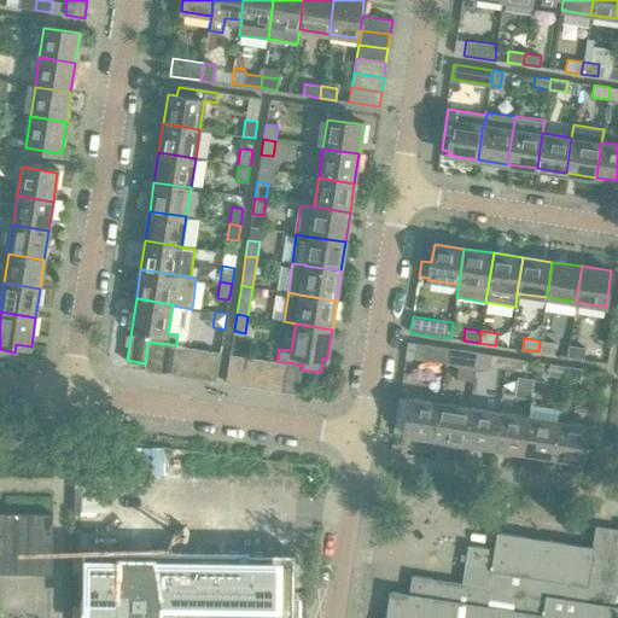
[(540,340),(538,351),(554,354),(557,343),(540,340)]
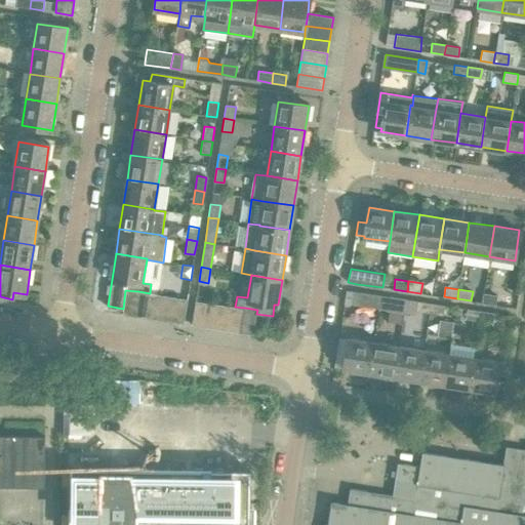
[(484,289),(482,301),(499,305),(500,292),(484,289)]
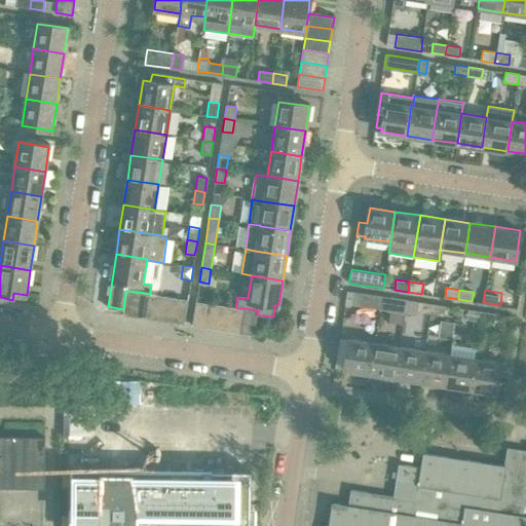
[(135,316),(139,292),(125,291),(123,309),(122,314),(135,316)]
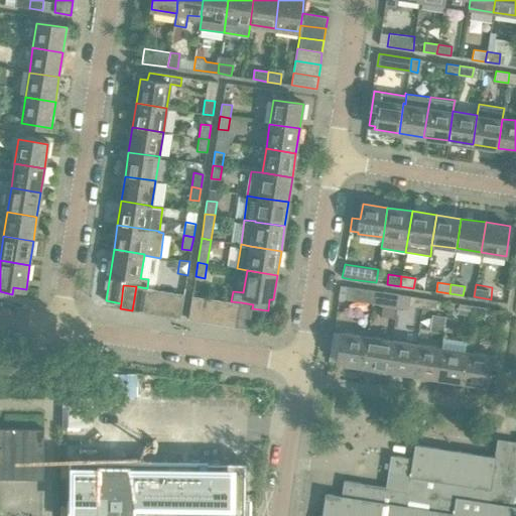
[(148,288),(147,288),(136,286),(132,310),(144,312),(148,288)]
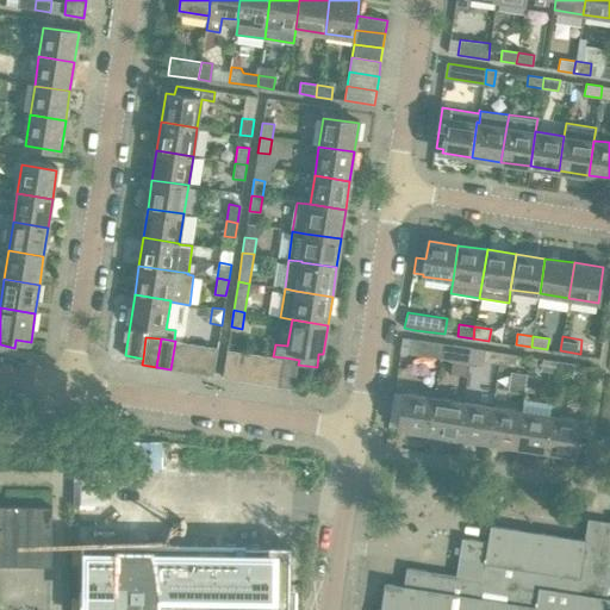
[(414,338),(411,353),(441,358),(443,342),(414,338)]
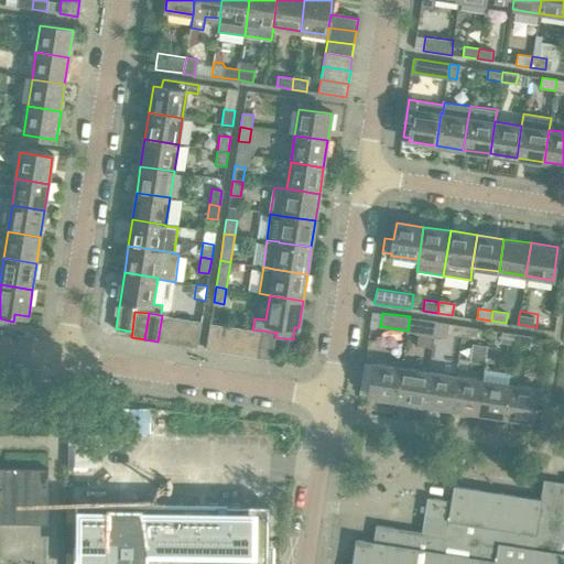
[(171,343),(175,317),(162,315),(158,342),(171,343)]
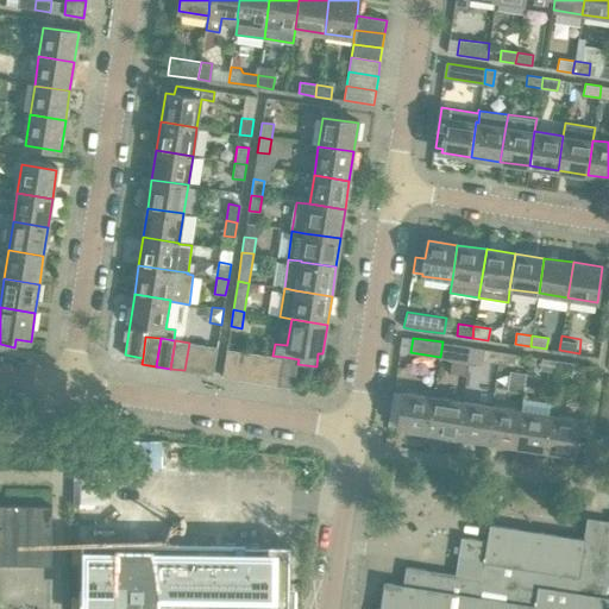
[(443,341),(440,357),(469,362),(471,346),(453,343),(443,341)]
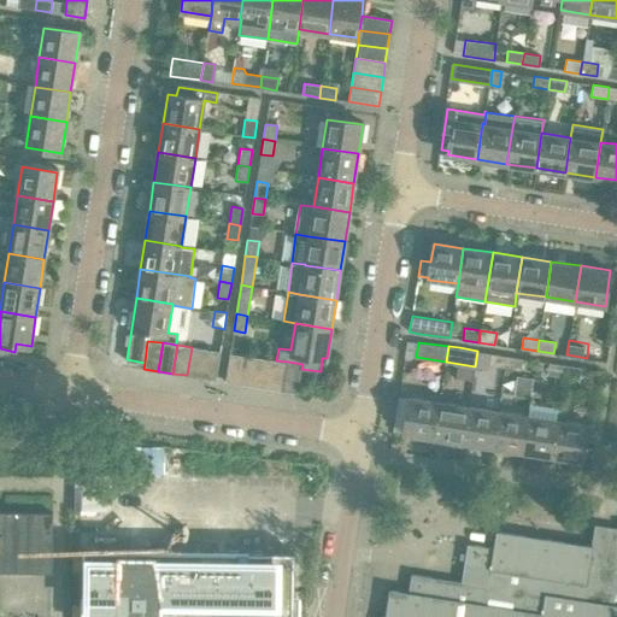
[(201,377),(206,350),(192,347),(187,375),(201,377)]
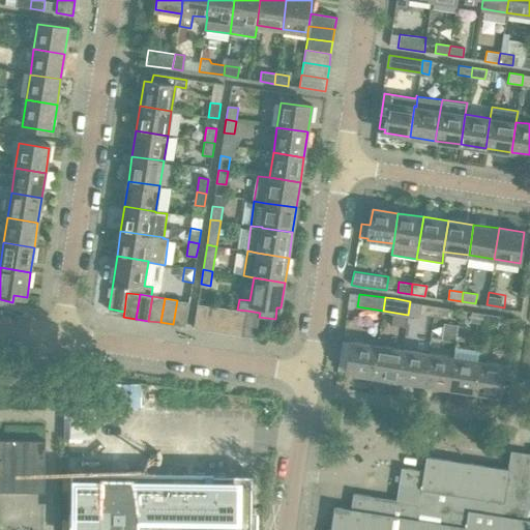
[(177,300),(173,324),(185,326),(189,302),(177,300)]
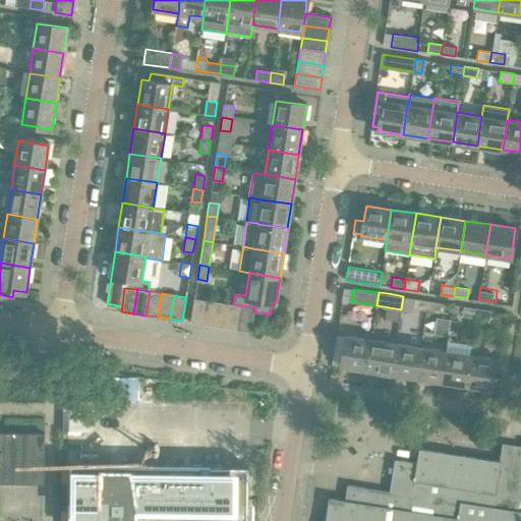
[(426,310),(427,300),(414,297),(413,308),(426,310)]
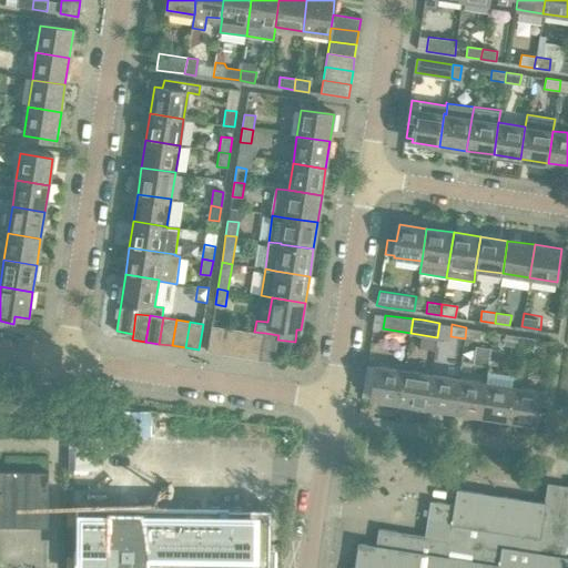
[(212,325),(208,351),(221,353),(225,327),(212,325)]
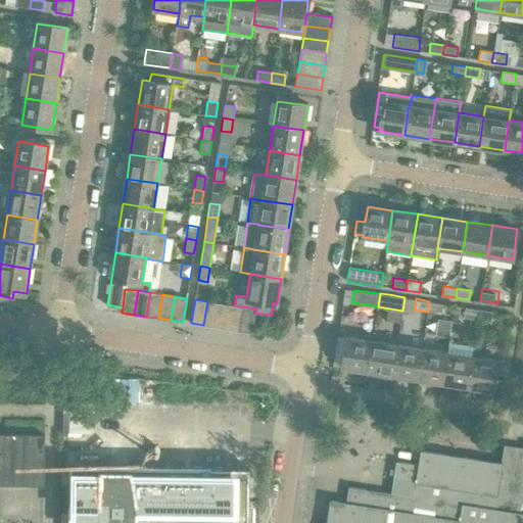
[(207,301),(203,325),(216,327),(220,303),(207,301)]
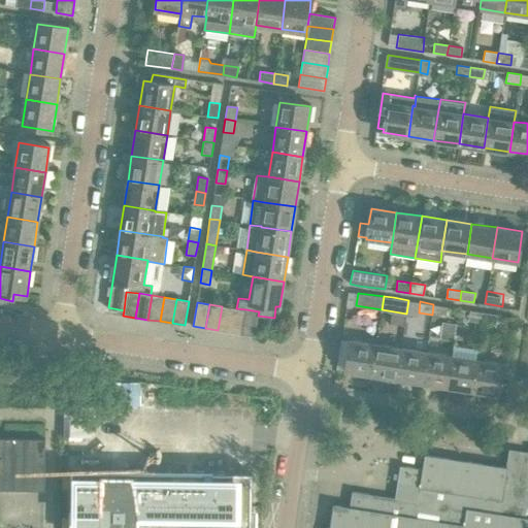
[(433,304),(432,315),(446,317),(448,306),(433,304)]
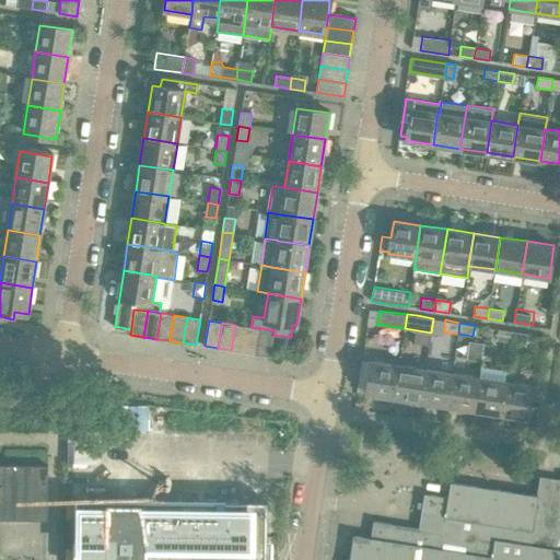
[(235,325),(231,350),(244,352),(248,327),(235,325)]
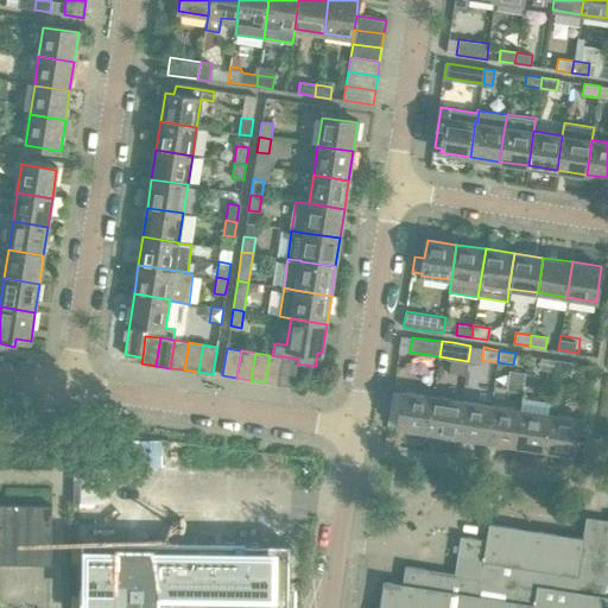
[(270,355),(265,382),(279,385),(284,356),(272,355),(270,355)]
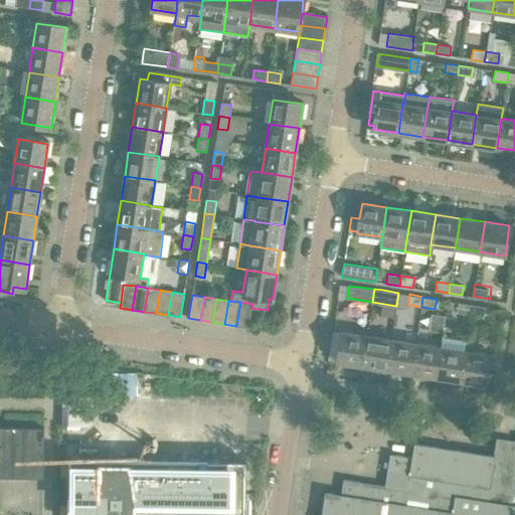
[(240,302),(236,326),(248,328),(251,308),(252,304),(240,302)]
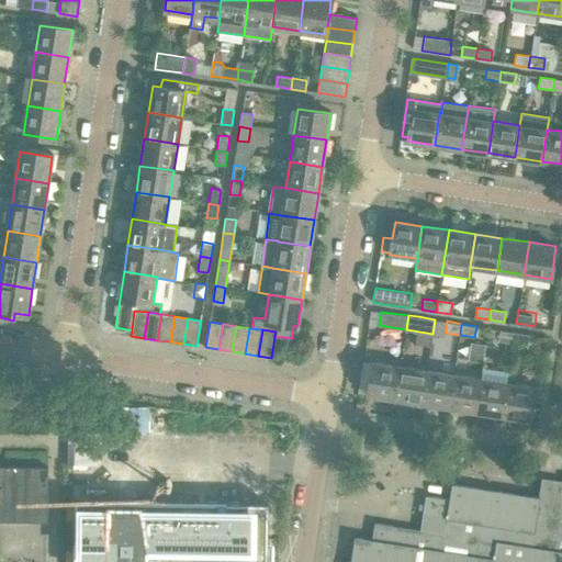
[(514,344),(515,332),(501,329),(498,341),(514,344)]
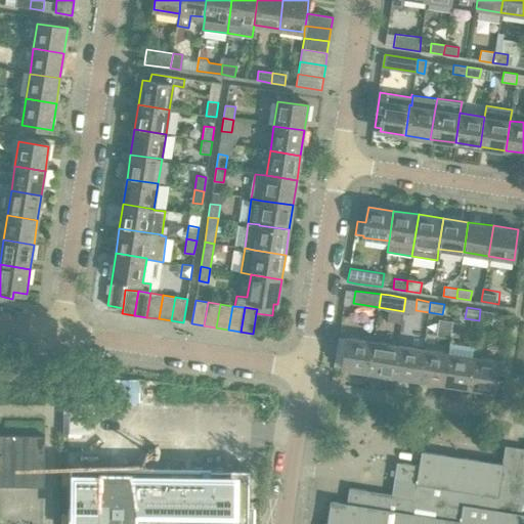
[(480,309),(479,320),(492,321),(493,311),(480,309)]
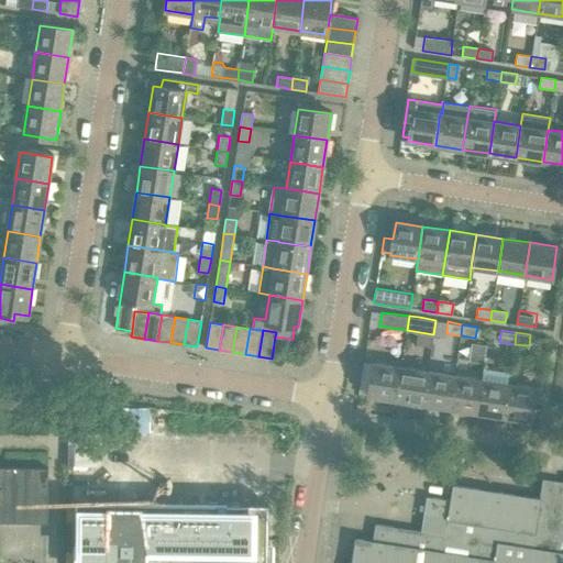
[(396,398),(400,366),(373,362),(368,395),(396,398)]
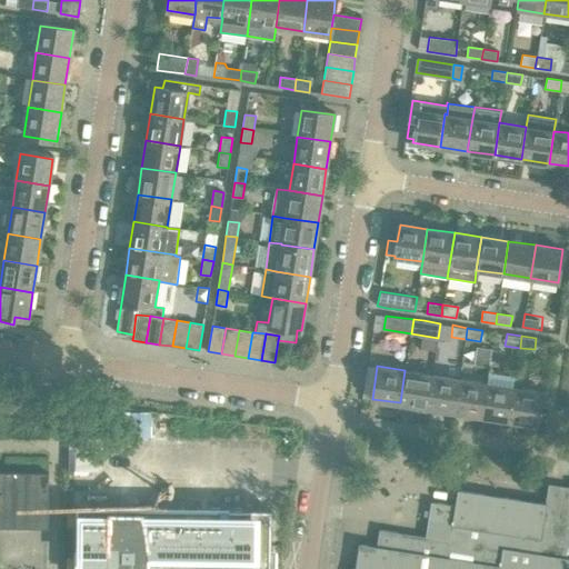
[(427,407),(432,375),(405,370),(400,402),(427,407)]
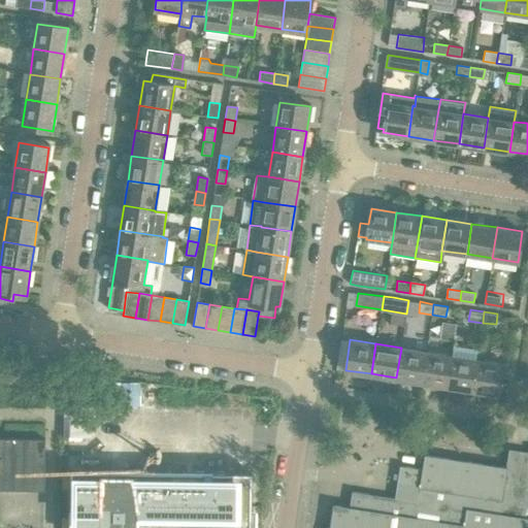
[(422,382),(426,351),(401,348),(396,377),(422,382)]
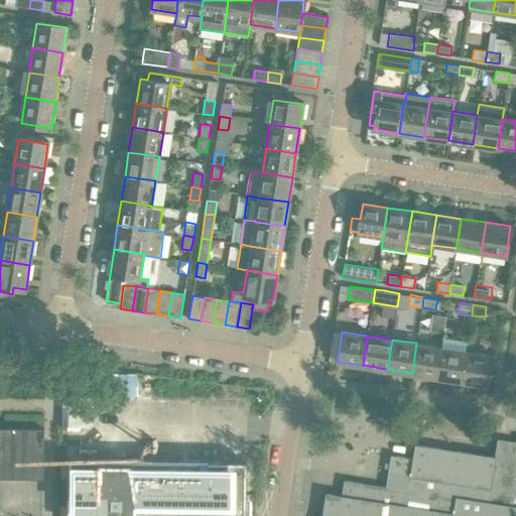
[(436,376),(441,347),(416,343),(412,373),(436,376)]
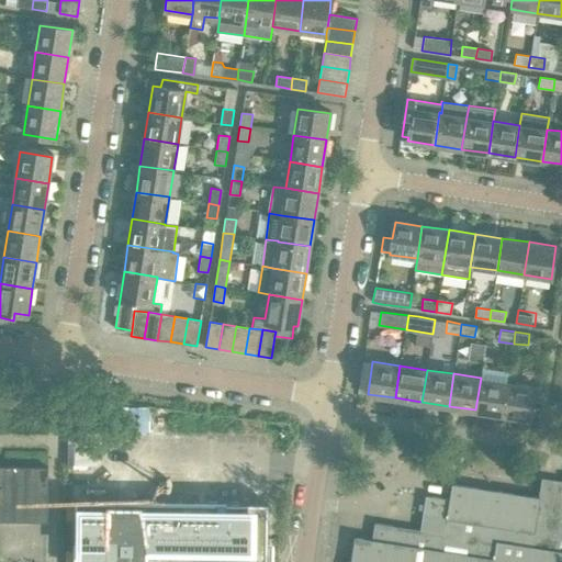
[(503,414),(507,382),(481,378),(475,409),(503,414)]
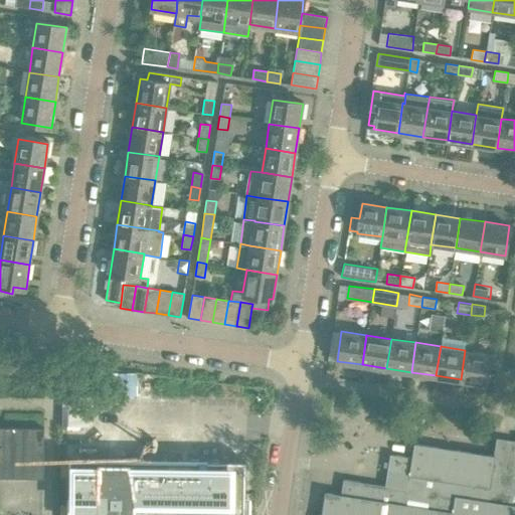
[(465,350),(461,379),(485,383),(487,369),(489,354),(465,350)]
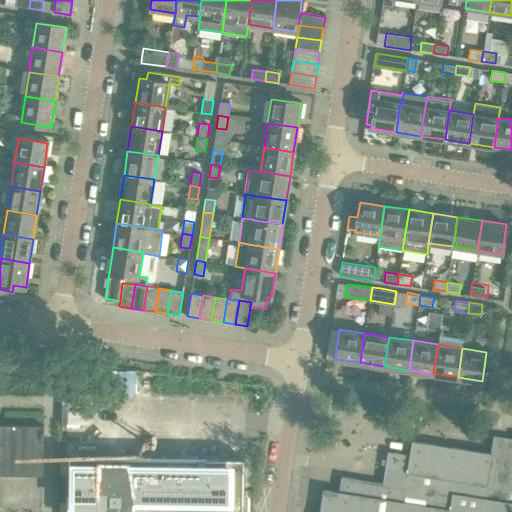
[(486,352),(484,367),(493,368),(496,353),(486,352)]
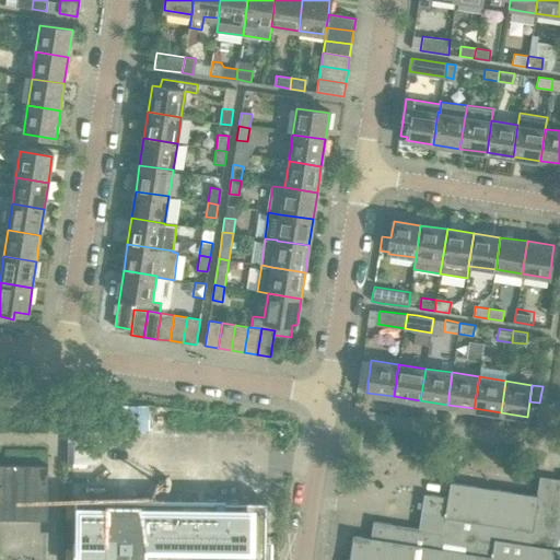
[(559,429),(552,428),(550,441),(559,443),(559,439),(559,429)]
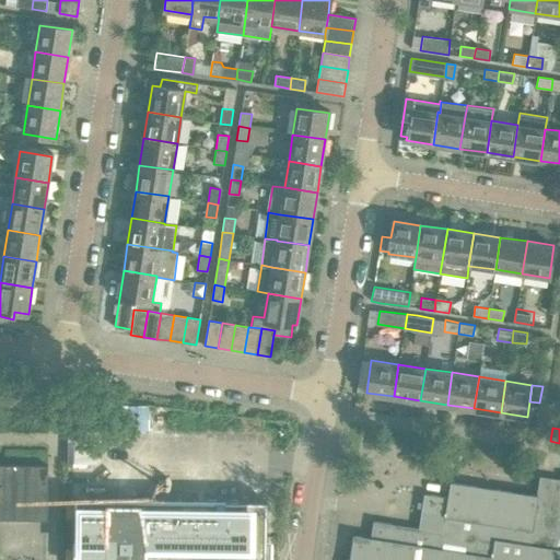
[(0,464),(0,517),(46,518),(47,465),(0,464)]
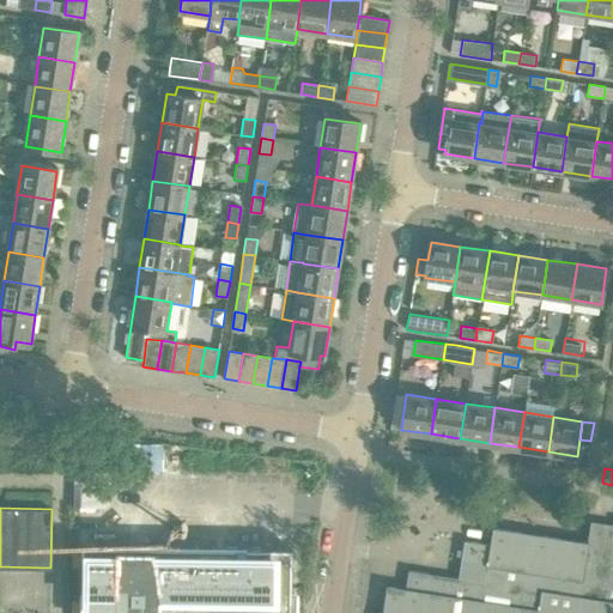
[(387,587),(382,612),(612,612),(612,523),(590,520),(587,542),(493,528),(490,546),(471,542),(465,580),(408,571),(406,590),(387,587)]
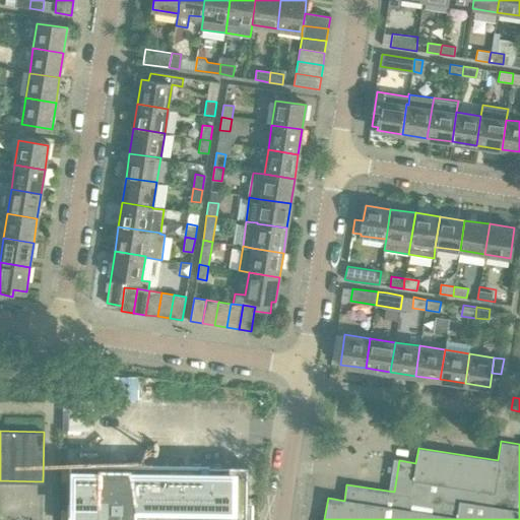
[(136,519),(137,516),(247,517),(248,464),(99,462),(99,464),(69,464),(68,519),(136,519)]
